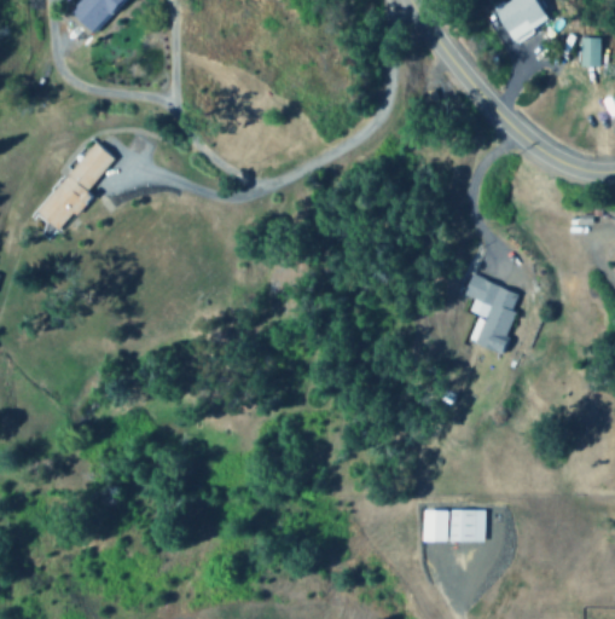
[(535,33),(532,25),(546,18),(537,0),(512,0),(495,9),(511,44),(535,33)]
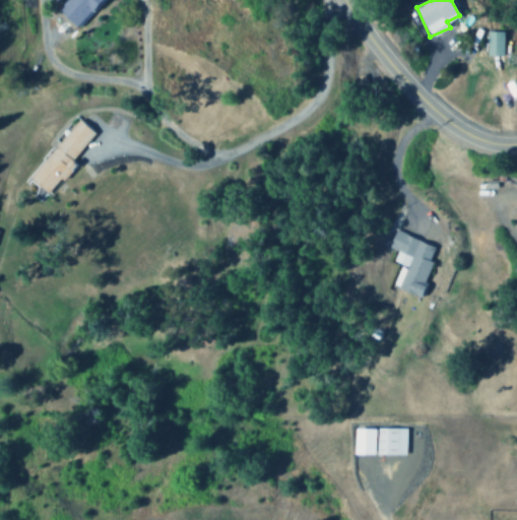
[(506,31),(490,30),(489,55),(505,56),(506,31)]
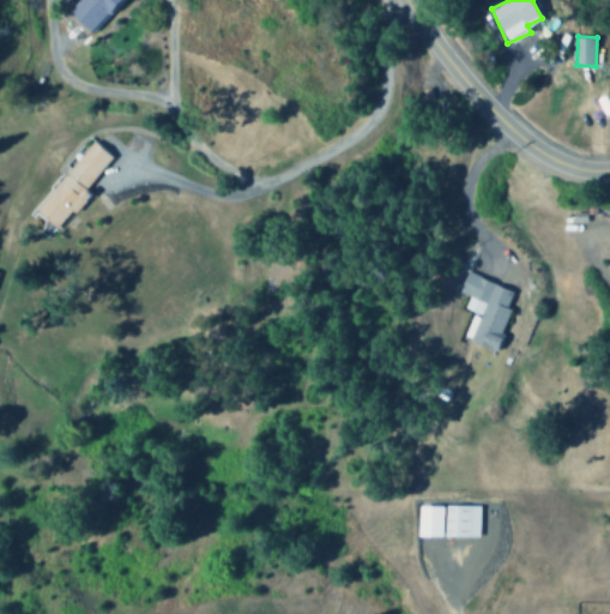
[(59,230),(89,193),(84,190),(112,155),(91,139),(35,211),(59,230)]
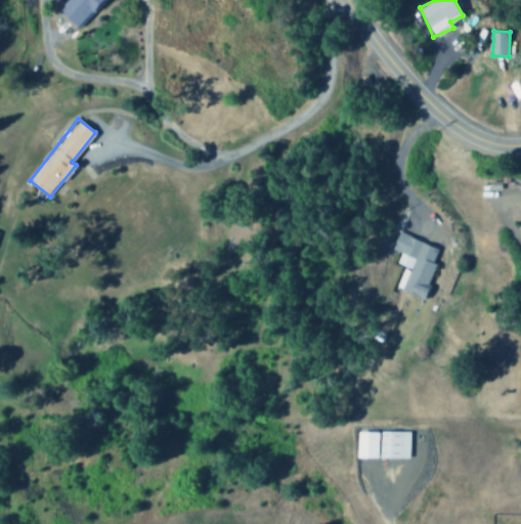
[(440,249),(399,232),(392,250),(400,253),(396,263),(405,266),(396,288),(425,299),(439,263),(434,261),(440,249)]
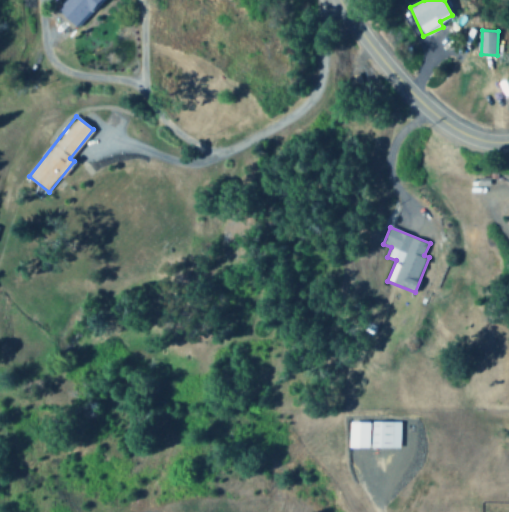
[(371,447),(402,448),(402,421),(371,421),(371,447)]
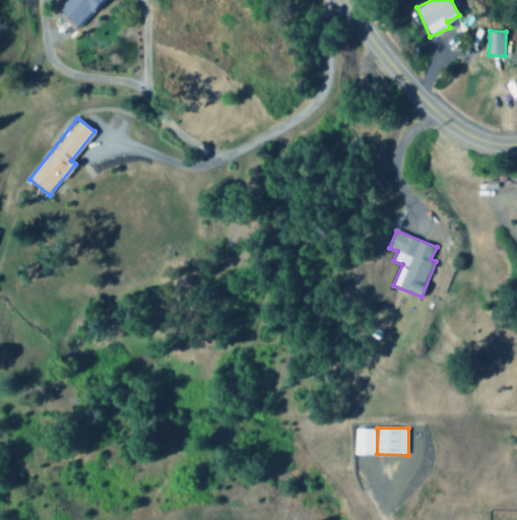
[(376,429),(356,429),(354,454),(376,454),(376,429)]
